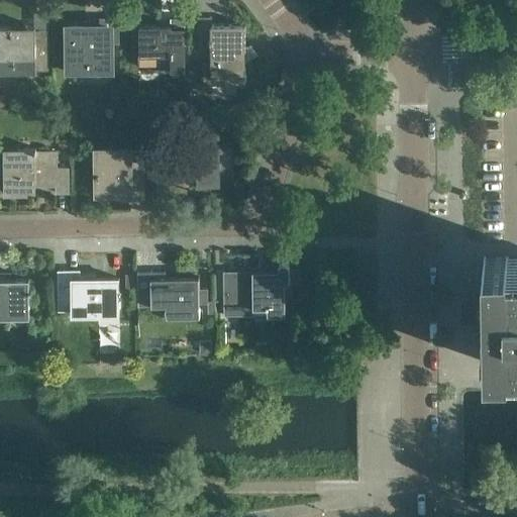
[(254,56),(248,46),(245,46),(245,24),(212,24),(212,16),(198,16),(198,54),(211,49),(211,76),(223,76),(223,81),(245,81),(245,62),(254,56)]
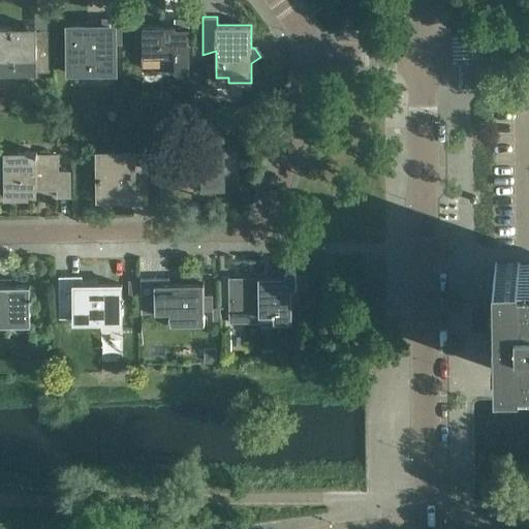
[(111,57),(111,18),(96,18),(96,26),(69,26),(70,73),(88,73),(88,69),(98,69),(98,57),(111,57)]
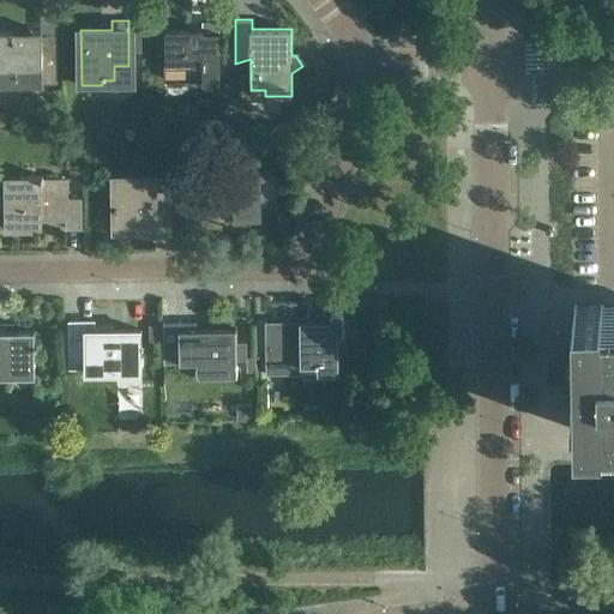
[(220,65),(220,20),(203,20),(203,29),(166,30),(166,65),(220,65)]
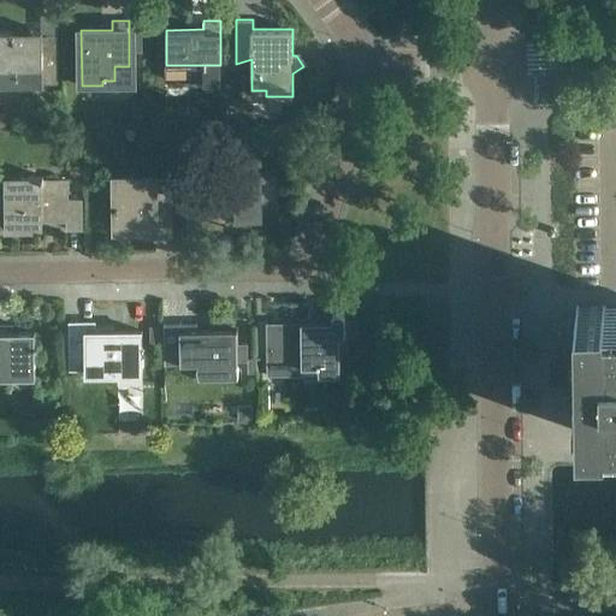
[(0,84),(58,84),(58,42),(42,42),(42,31),(0,31),(0,84)]
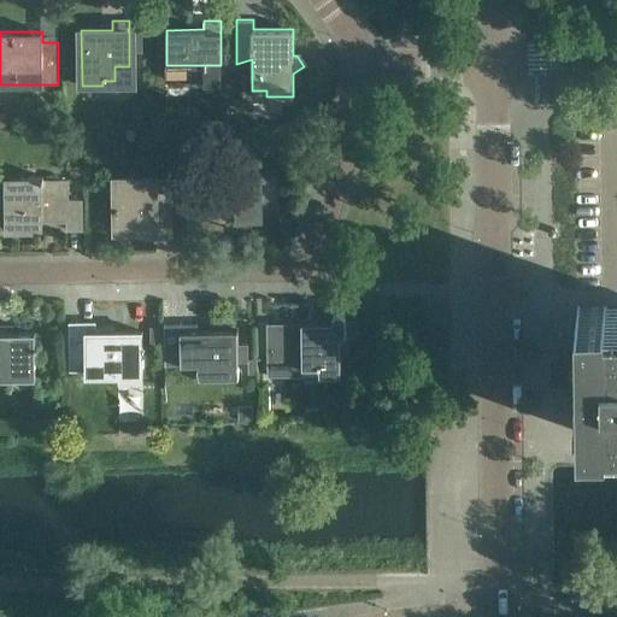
[(277,191),(277,174),(263,174),(262,147),(235,147),(235,174),(199,174),(200,212),(236,212),(236,218),(263,218),(263,212),(277,211),(277,198),(274,198),(274,192),(277,191)]
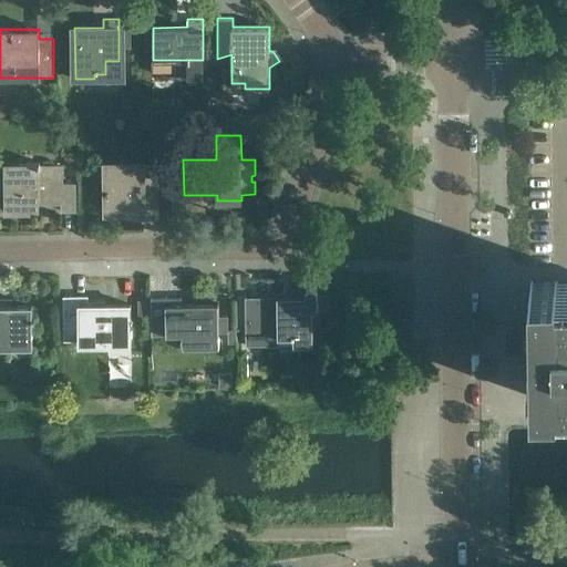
[(75,210),(75,184),(63,184),(62,165),(39,165),(39,162),(4,163),(6,212),(39,210),(39,203),(62,203),(62,210),(75,210)]
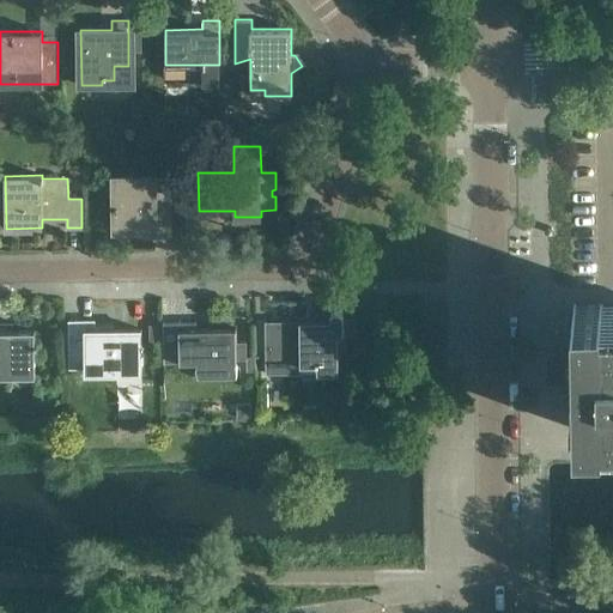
[(155,226),(153,192),(153,177),(116,177),(116,205),(113,205),(113,223),(116,223),(116,228),(153,226),(155,226)]
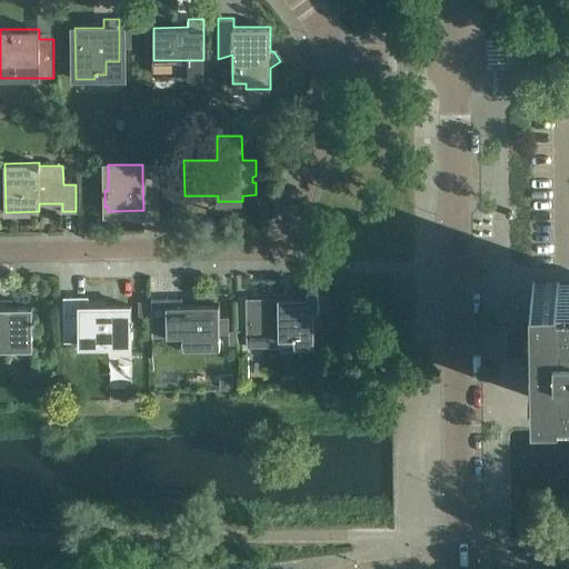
[(159,218),(158,178),(142,178),(143,210),(142,210),(142,218),(159,218)]
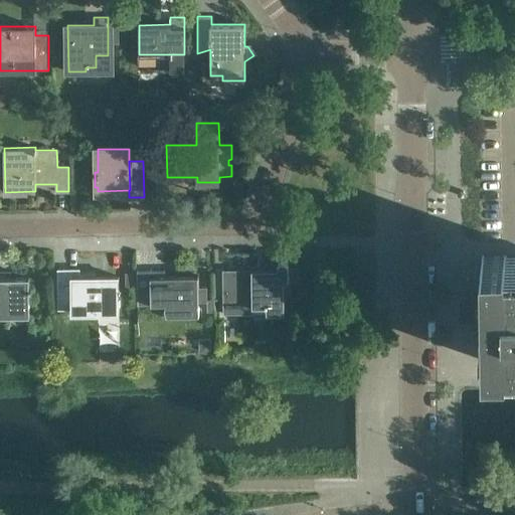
[(514,260),(506,261),(506,255),(482,255),(483,361),(508,360),(508,356),(514,355),(514,260)]
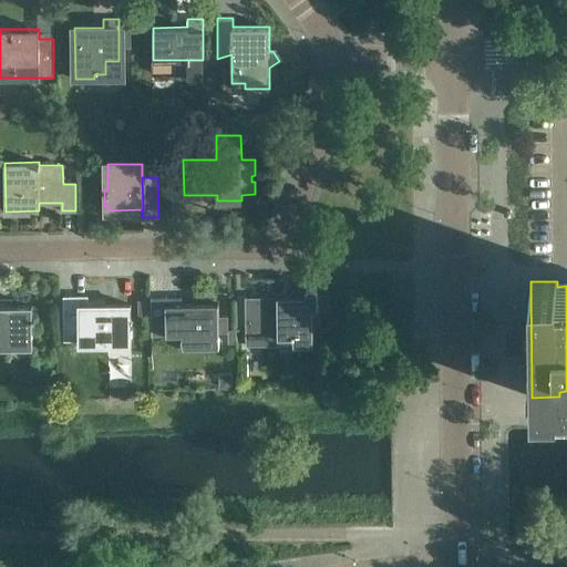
[(312,344),(312,310),(318,310),(318,294),(317,292),(317,291),(317,290),(316,289),(313,288),(312,288),(311,288),(310,288),(309,288),(307,289),(306,291),(306,292),(306,294),(306,296),(245,297),(246,346),(312,344)]
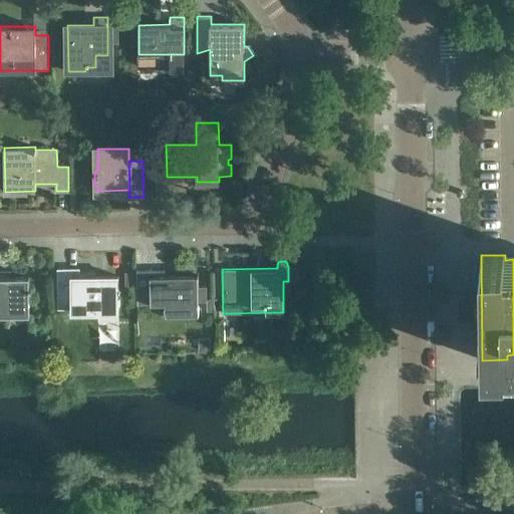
[(118,314),(118,267),(105,267),(105,276),(98,276),(98,310),(104,310),(104,314),(118,314)]
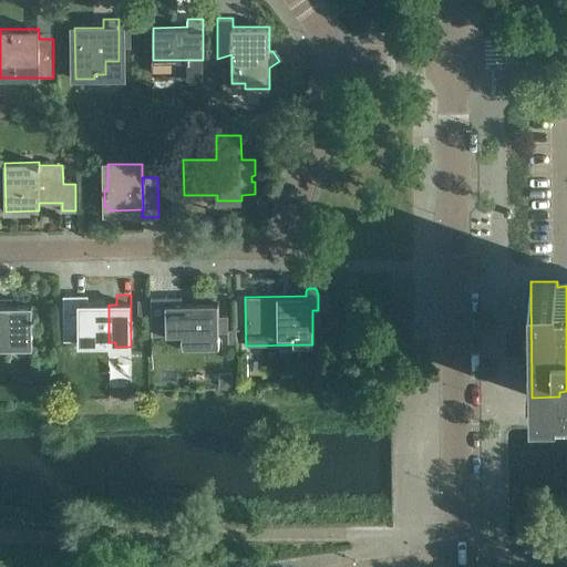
[(109,342),(109,305),(88,305),(88,296),(63,296),(64,320),(79,320),(79,342),(109,342)]
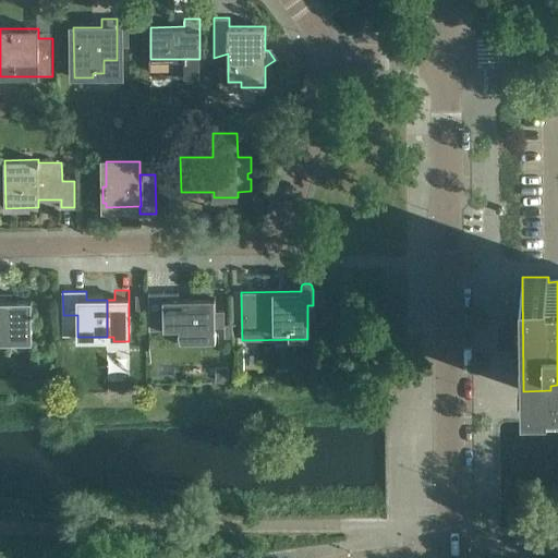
[(216,339),(215,298),(214,298),(214,299),(179,300),(179,292),(162,293),(164,328),(164,329),(165,329),(165,327),(178,327),(178,328),(179,328),(181,340),(201,339),(201,340),(218,340),(218,339),(216,339)]
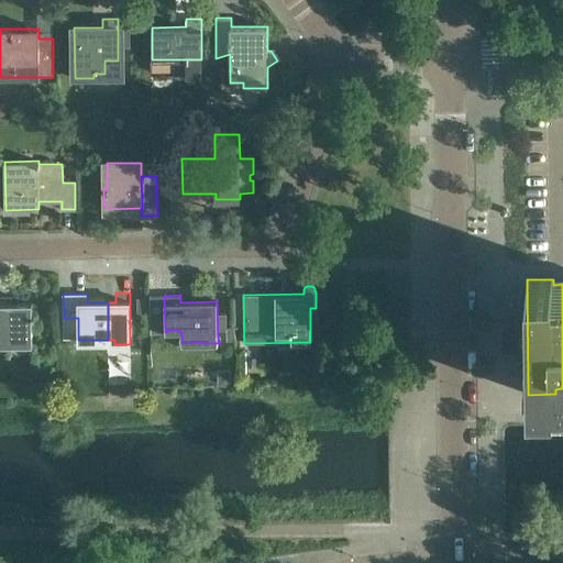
[(165,331),(164,296),(150,296),(151,332),(152,332),(152,331),(165,331)]
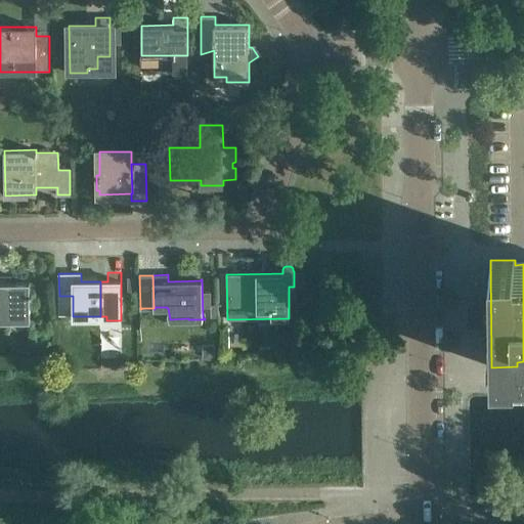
[(0,321),(31,321),(30,282),(0,281),(0,321)]
